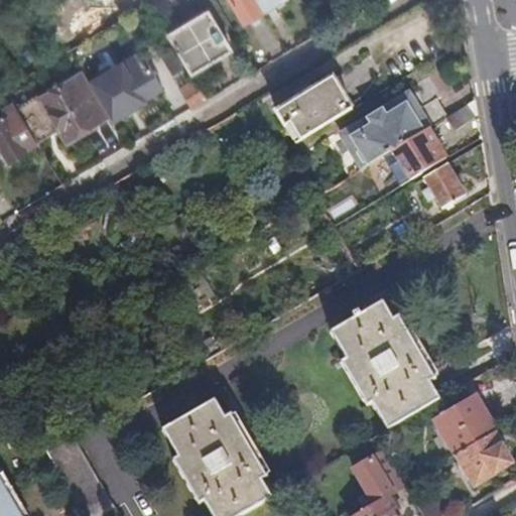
[(230,0),(243,21),(279,0),(230,0)]
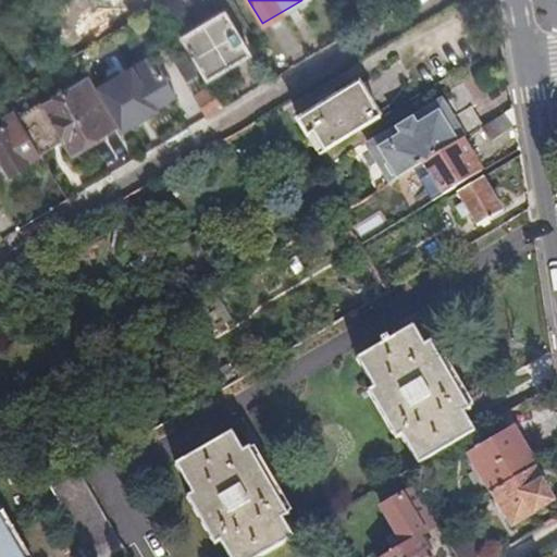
[(206,78),(248,53),(223,11),(181,36),(206,78)]
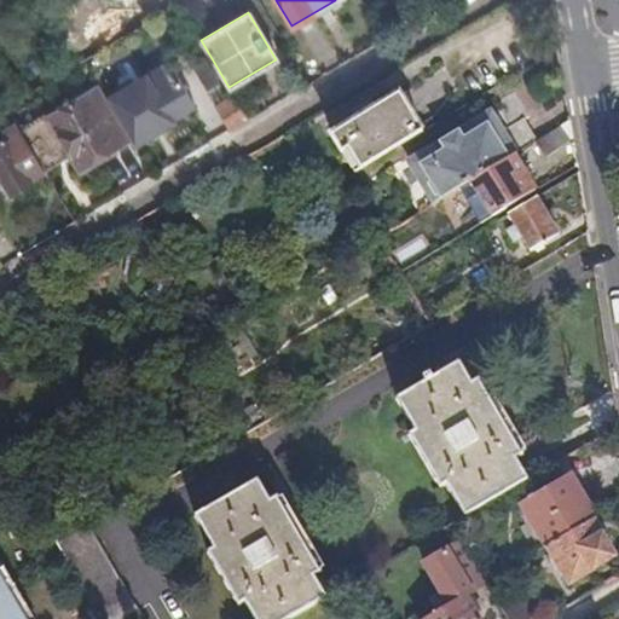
[(191,63),(207,91),(230,129),(248,119),(233,94),(229,98),(202,56),(191,63)]
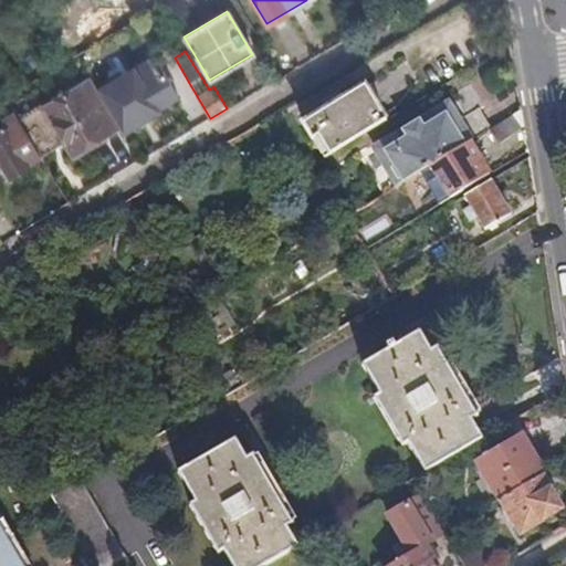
[(79,83),(18,119),(19,121),(40,155),(63,142),(72,157),(119,129),(90,77),(80,84),(79,83)]
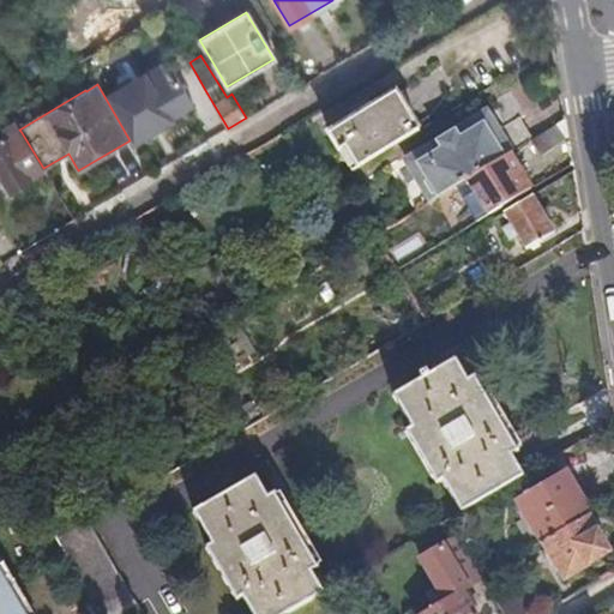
[(205,90),(188,101),(210,139),(228,128),(205,90)]
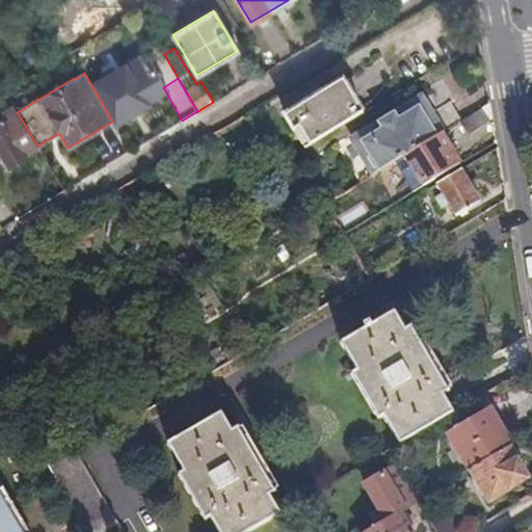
[(293,131),(299,128),(310,145),(363,112),(343,80),(284,115),(293,131)]
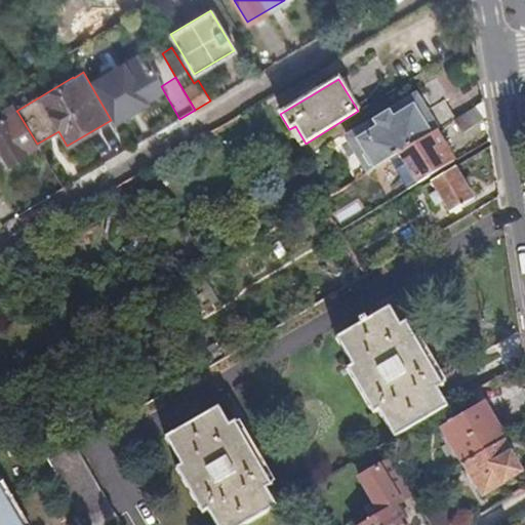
[(412,93),(345,135),(367,173),(400,154),(436,131),(434,129),(453,118),(442,98),(422,110),(412,93)]
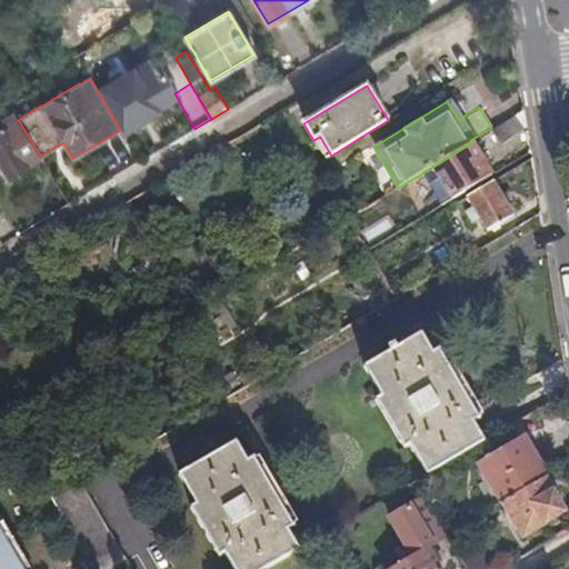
[(528,127),(525,111),(492,130),(500,143),(528,127)]
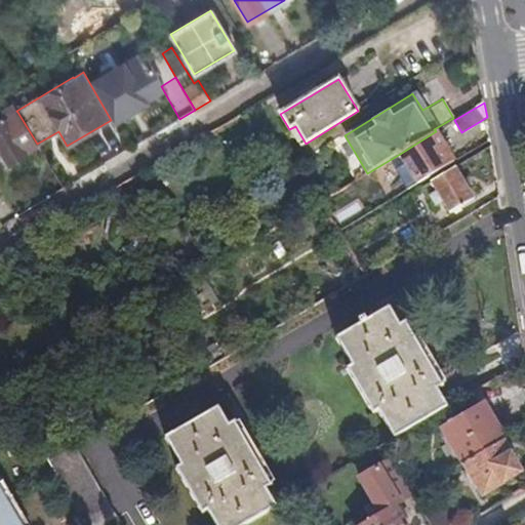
[(0,118),(2,121),(17,112),(12,104),(0,112),(0,114),(2,117),(0,118)]
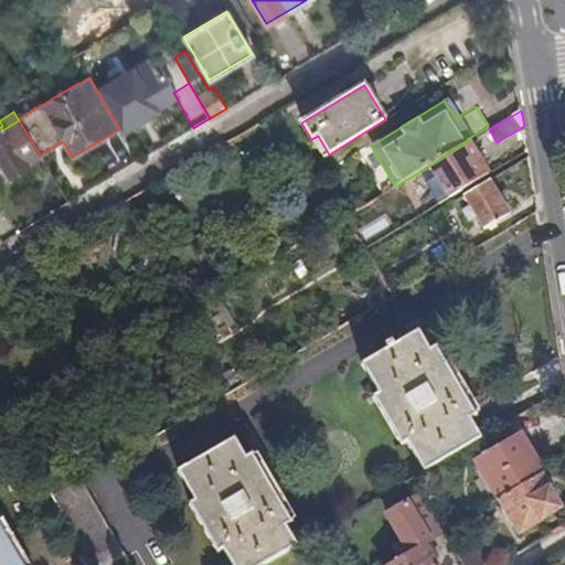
[(0,161),(9,177),(41,158),(40,155),(19,120),(2,130),(0,130),(0,161)]
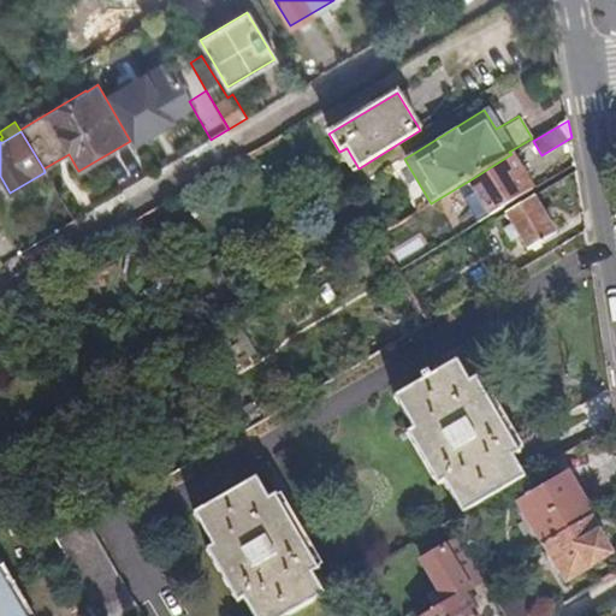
[(472,211),(484,203),(491,215),(533,190),(511,154),(469,181),(477,191),(465,199),(472,211)]
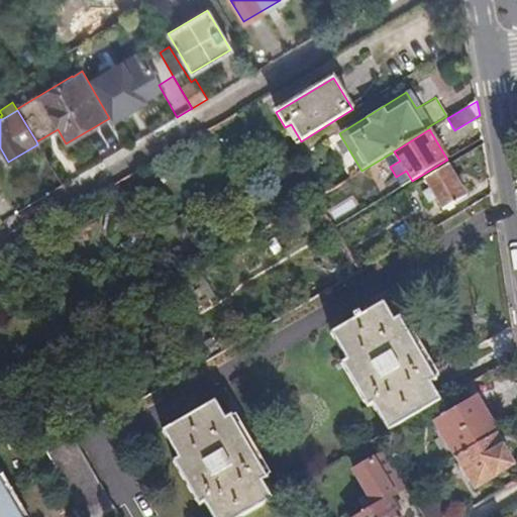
[(443,209),(467,195),(448,165),(425,179),(431,188),(423,193),(429,202),(437,198),(443,209)]
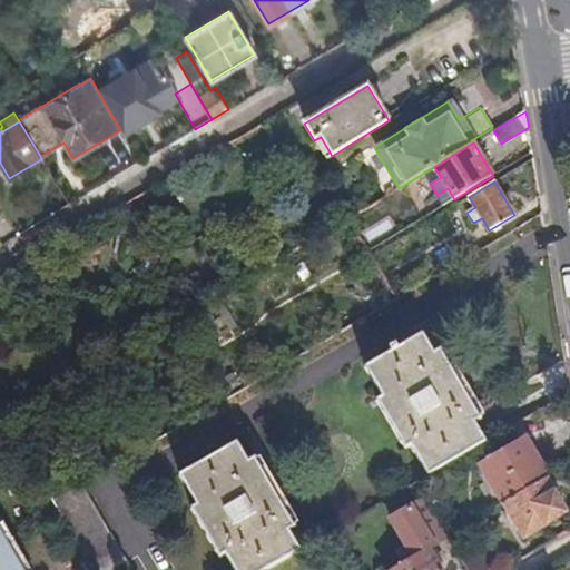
[(436,195),(442,206),(454,199),(448,188),(436,195)]
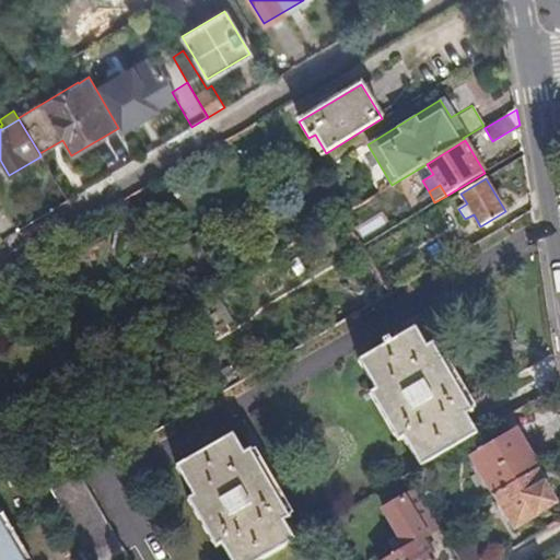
[(397,443),(404,439),(420,468),(477,435),(465,415),(473,410),(471,409),(469,410),(433,347),(434,346),(433,343),(426,348),(415,329),(359,362),(375,392),(370,395),(397,443)]
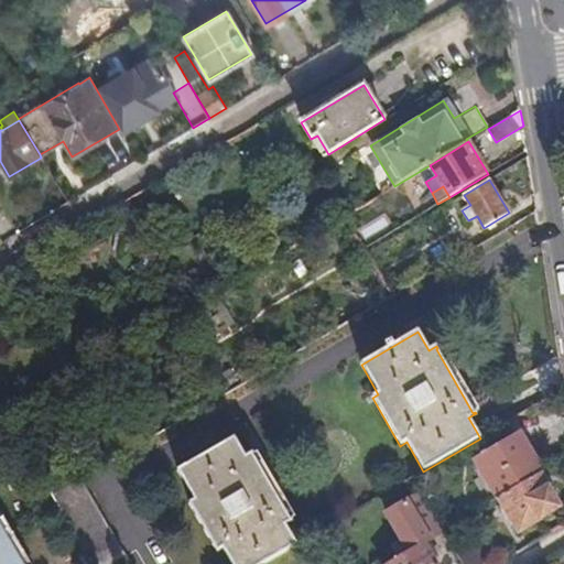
[(520,432),(474,459),(497,499),(499,498),(540,474),(543,472),(520,432)]
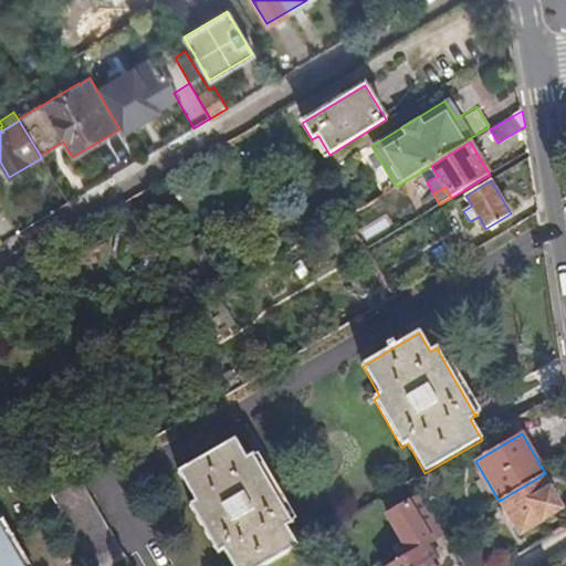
[(216,555),(223,551),(231,565),(265,565),(297,547),(285,527),(292,524),(292,522),(291,522),(253,458),(254,457),(253,456),(245,460),(234,441),(178,473),(196,504),(189,507),(216,555)]
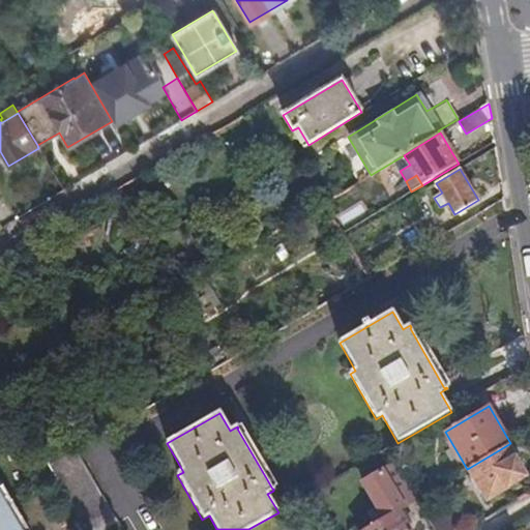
[(488,500),(526,477),(507,445),(469,468),(488,500)]
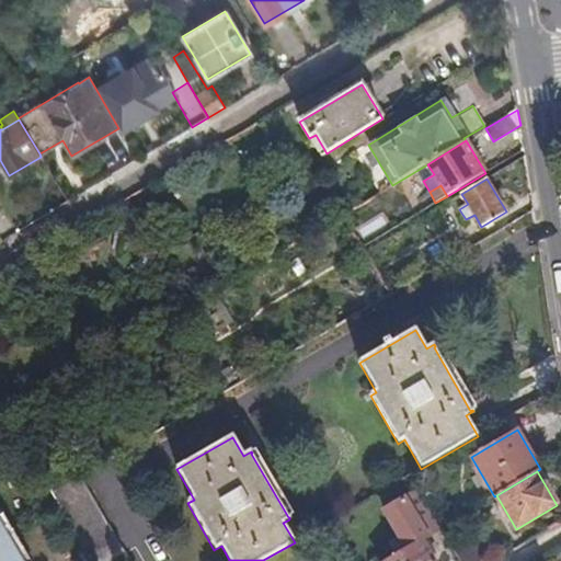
[(395,484),(409,508),(423,501),(409,476),(395,484)]
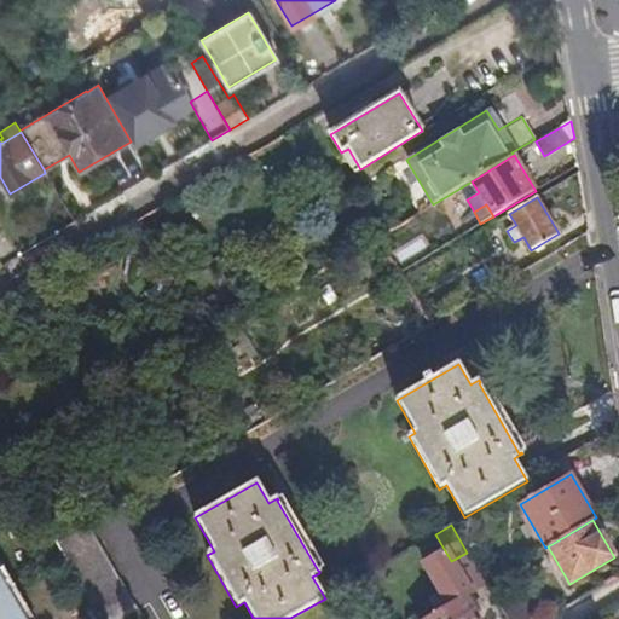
[(88,526),(58,544),(102,618),(122,618),(138,611),(88,526)]
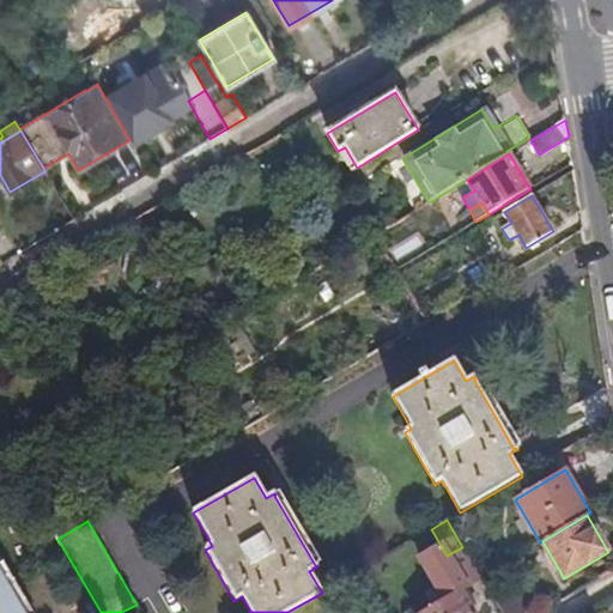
[(503,564),(497,556),(481,565),(486,575),(490,572),(503,564)]
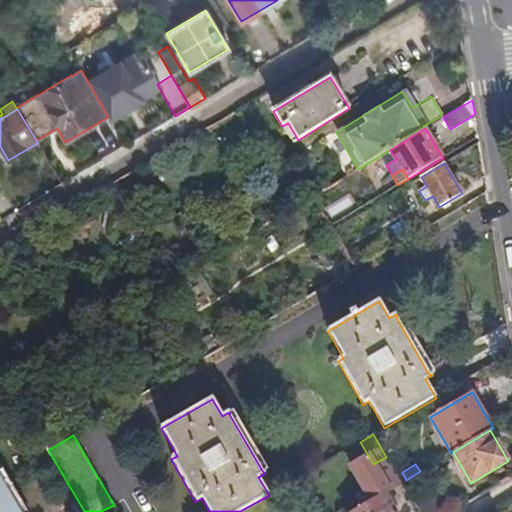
[(0,511),(19,511),(0,478),(0,511)]
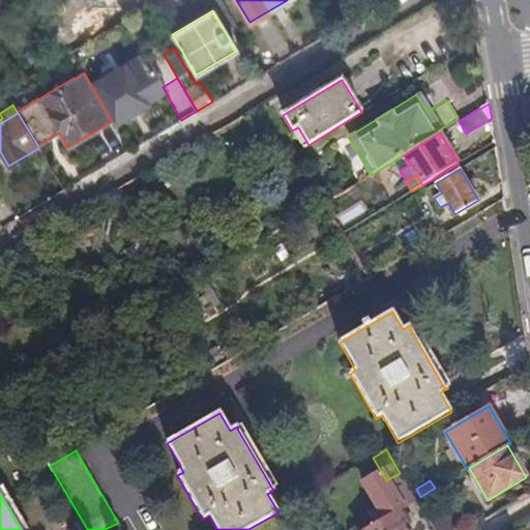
[(420,497),(416,499),(434,529),(455,529),(453,529),(439,505),(433,509),(423,495),(420,497)]
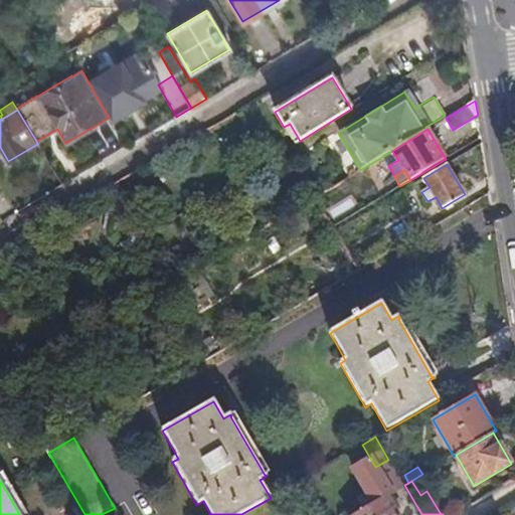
[(397,514),(386,496),(354,514),(397,514)]
